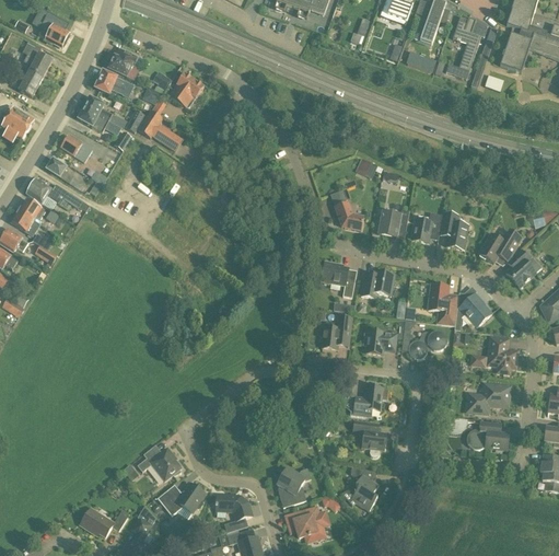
[(276,0),(275,3),(322,19),(327,0),(276,0)]
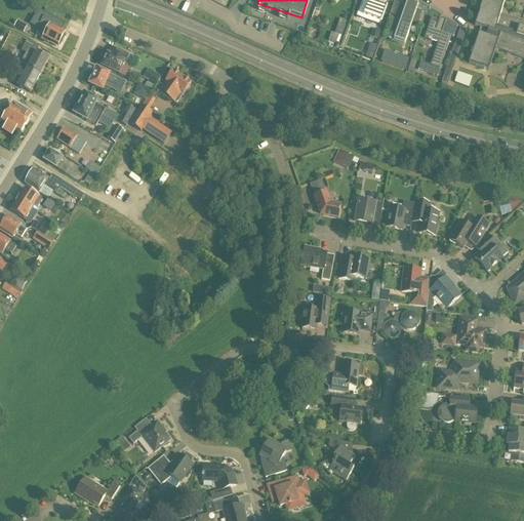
[(380,18),(387,0),(376,0),(360,0),(356,10),(380,18)]
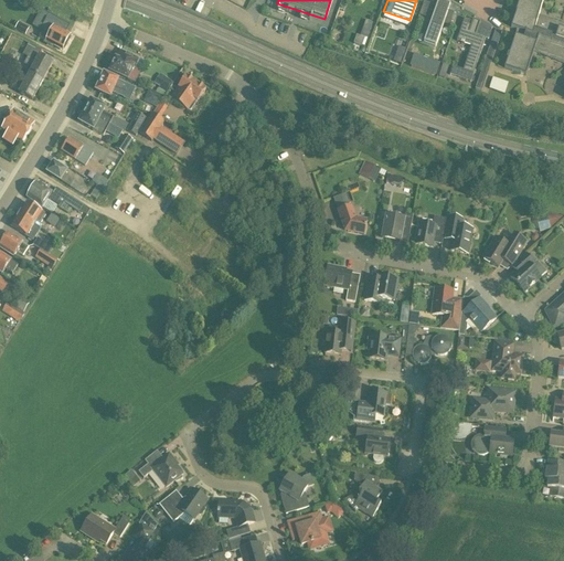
[(448,22),(453,10),(447,8),(448,2),(443,0),(436,0),(435,3),(429,1),(426,13),(431,16),(423,39),(434,42),(443,20),(448,22)]
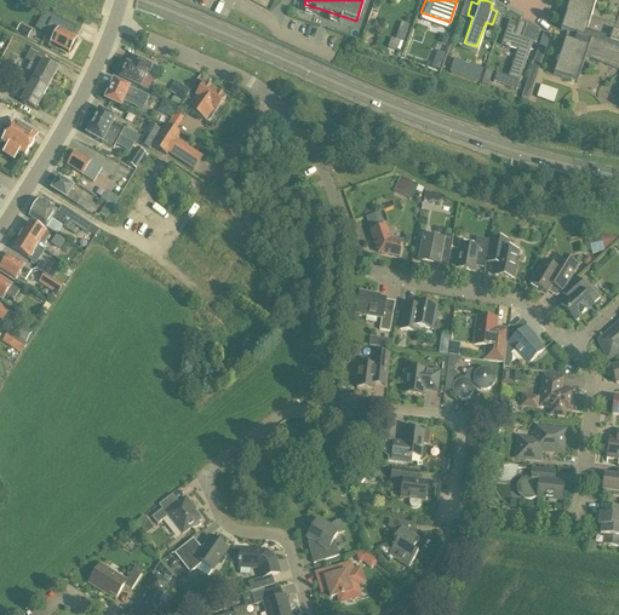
[(618,23),(590,13),(594,0),(567,0),(565,10),(566,10),(560,27),(569,30),(567,36),(565,36),(552,72),(575,79),(585,52),(600,57),(605,45),(617,49),(613,62),(618,63),(618,23)]
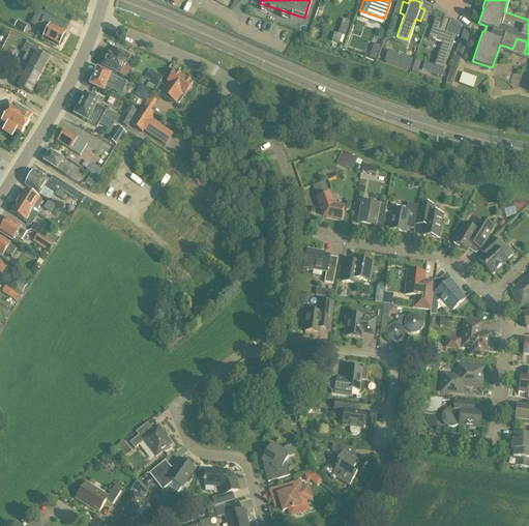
[(434,20),(433,19),(428,35),(431,36),(431,37),(434,38),(435,37),(441,39),(433,62),(423,59),(421,66),(440,74),(453,33),(454,32),(445,29),(448,21),(441,19),(435,17),(434,20)]
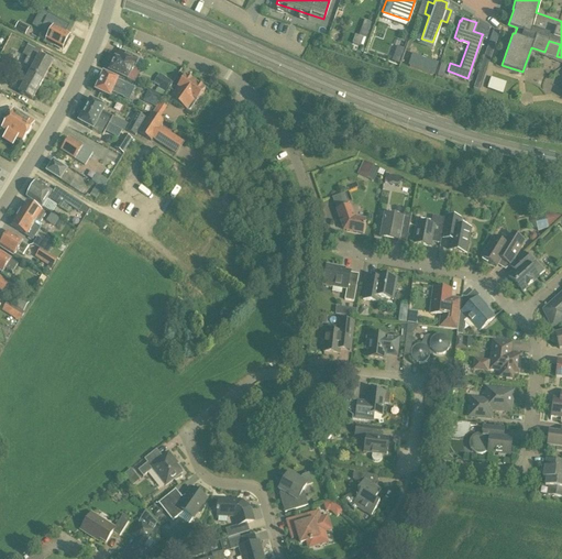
[(24,31),(29,24),(18,19),(14,25),(24,31)]
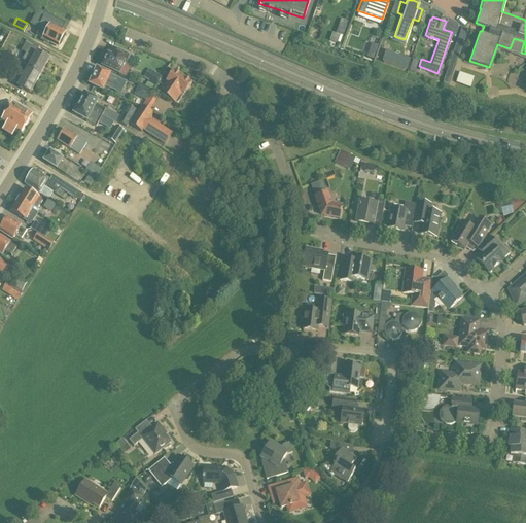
[(64,30),(49,23),(46,28),(40,25),(36,32),(42,35),(41,36),(47,40),(48,38),(57,42),(64,30)]
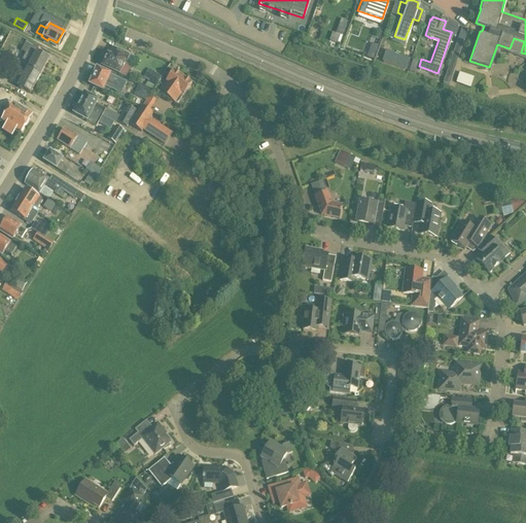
[(448,81),(466,26),(461,24),(443,79),(448,81)]
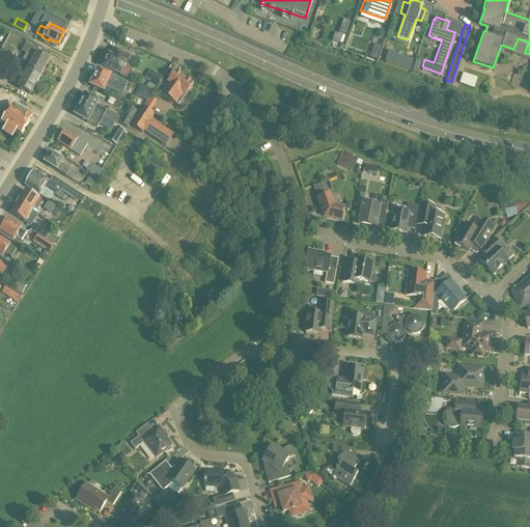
[(27,65),(39,72),(48,57),(35,50),(38,45),(26,37),(21,48),(25,51),(21,57),(29,62),(27,65)]
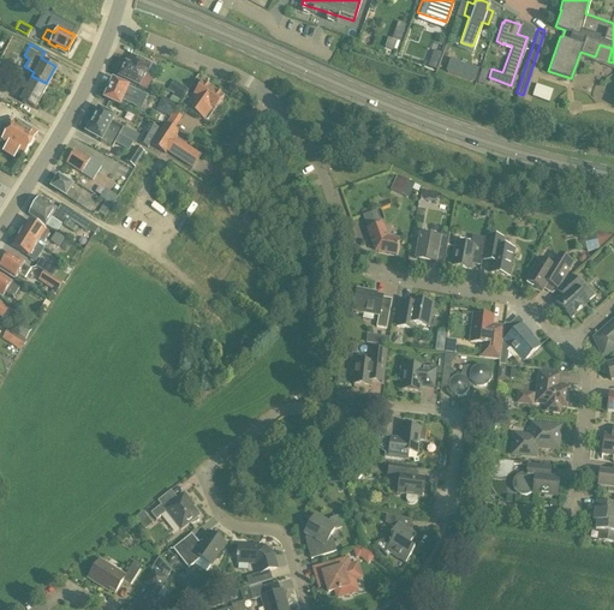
[(150,60),(131,52),(127,61),(125,60),(119,73),(138,83),(142,76),(150,79),(155,70),(147,66),(150,60)]
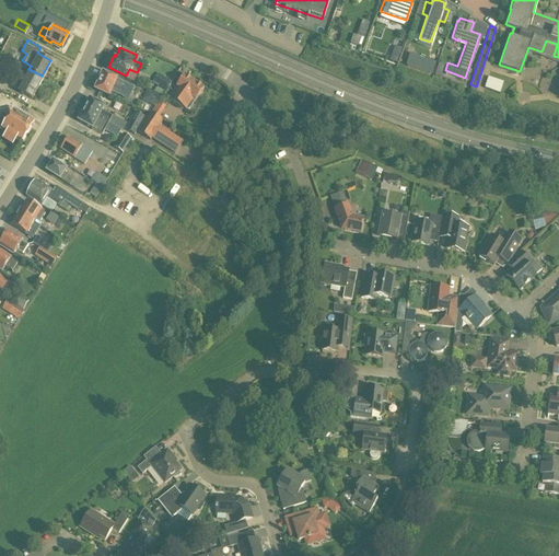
[(32,96),(42,76),(28,69),(23,79),(14,74),(11,82),(20,87),(18,89),(32,96)]
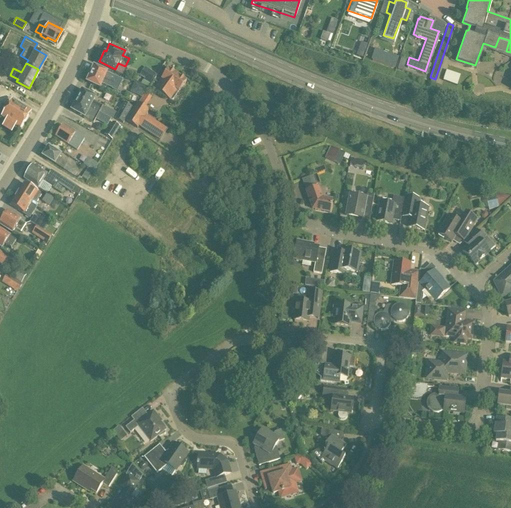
[(115,85),(118,77),(114,75),(115,74),(93,64),(87,79),(99,84),(100,80),(110,85),(111,83),(115,85)]
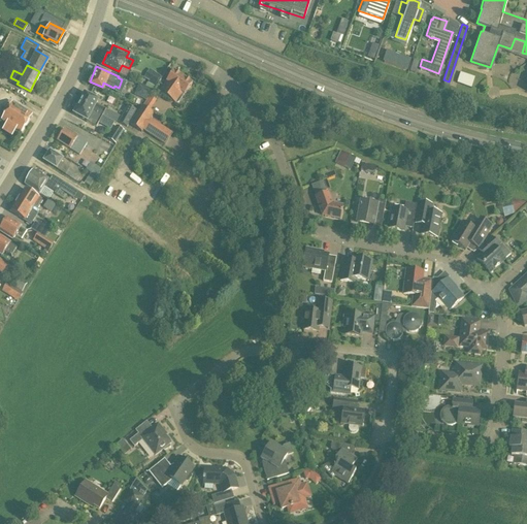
[(177,100),(184,91),(191,80),(173,67),(158,89),(174,100),(174,99),(175,100),(177,100)]
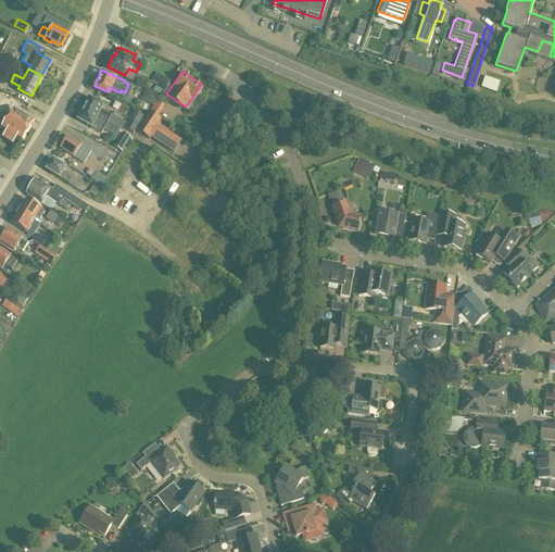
[(154,100),(158,90),(147,86),(142,96),(154,100)]
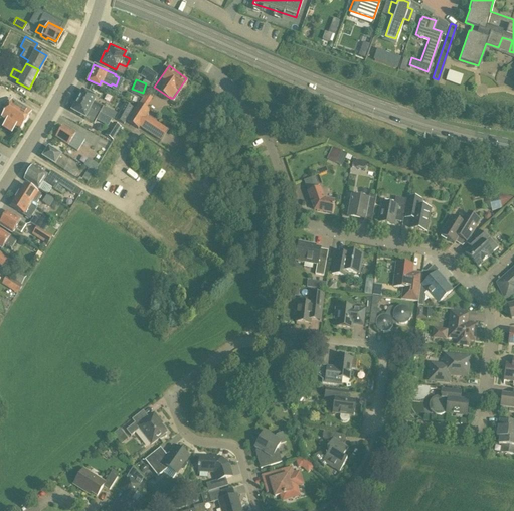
[(76,99),(99,110),(113,117),(117,110),(93,98),(94,96),(81,90),(76,99)]
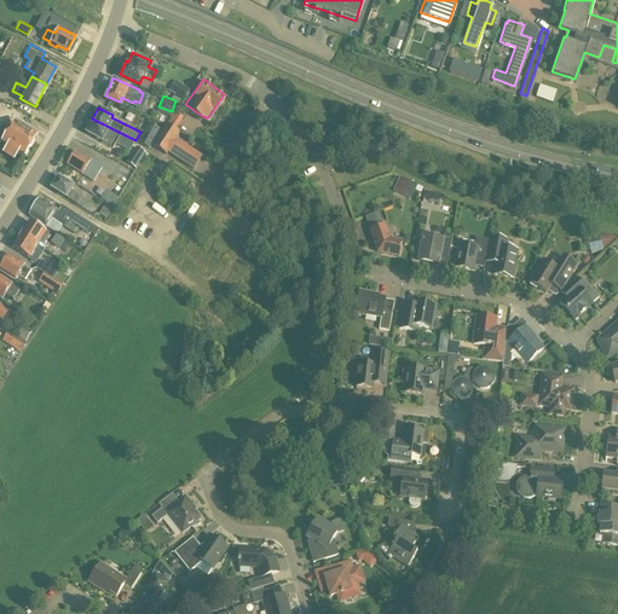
[(165,151),(179,129),(174,126),(183,114),(174,108),(151,142),(165,151)]
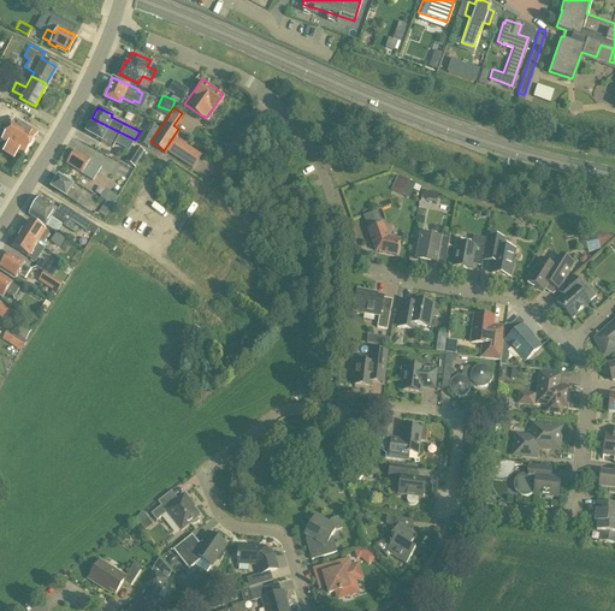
[(24,150),(36,131),(13,116),(1,136),(24,150)]
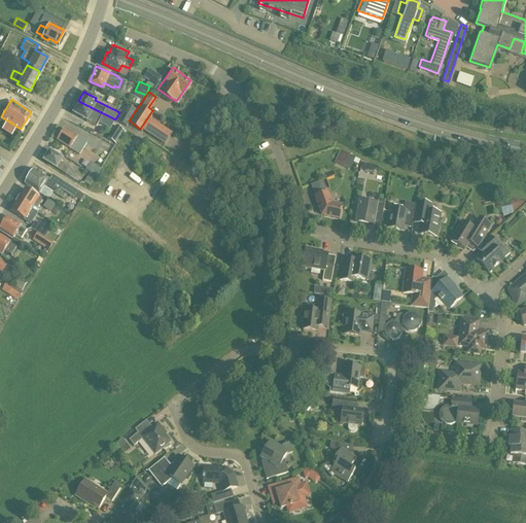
[(98,118),(101,112),(78,101),(74,110),(85,116),(88,113),(98,118)]
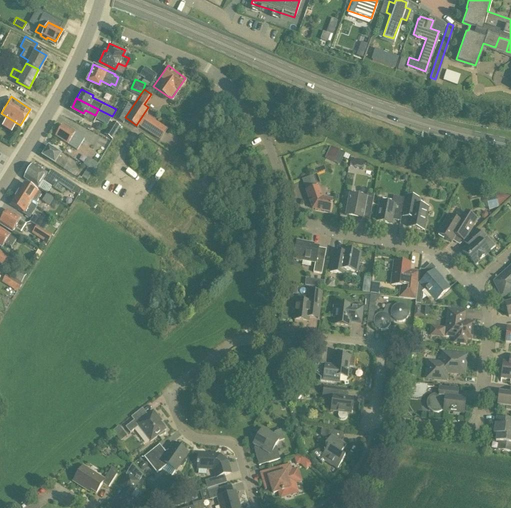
[(122,120),(131,104),(123,99),(114,116),(122,120)]
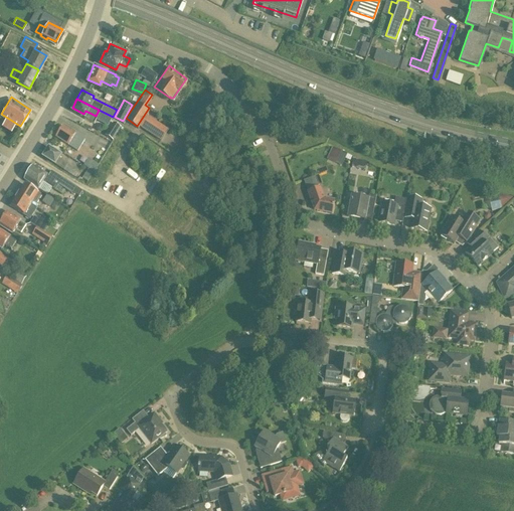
[(112,137),(120,124),(113,119),(104,132),(112,137)]
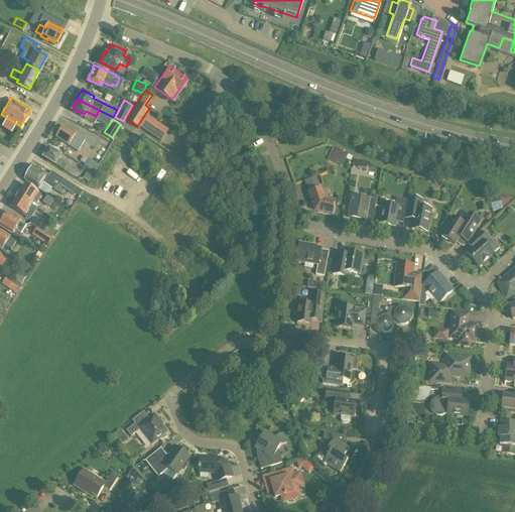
[(75,131),(62,124),(60,127),(59,126),(56,131),(57,132),(55,135),(78,148),(85,137),(84,134),(78,130),(75,131)]
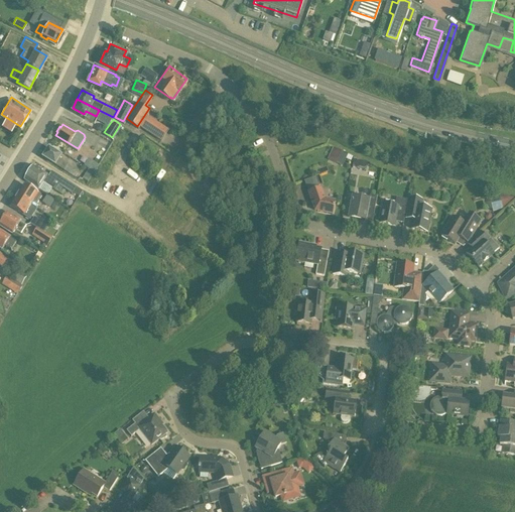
[(110,162),(131,129),(123,124),(102,156),(110,162)]
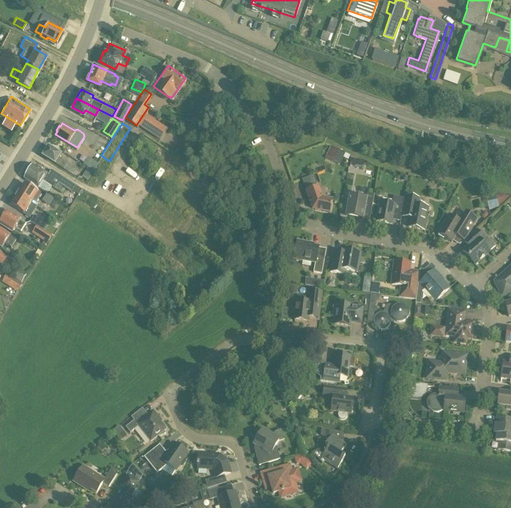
[(347,157),(349,152),(329,143),(324,155),(338,162),(342,154),(347,157)]
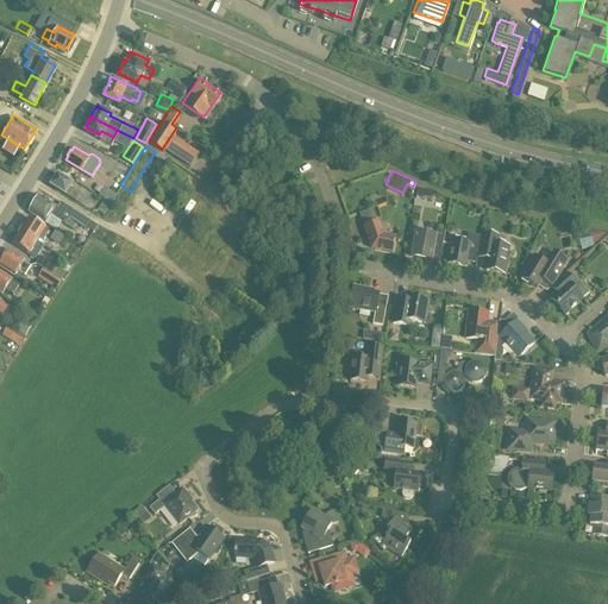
[(88,206),(91,201),(77,193),(79,190),(68,183),(70,181),(57,172),(50,182),(88,206)]
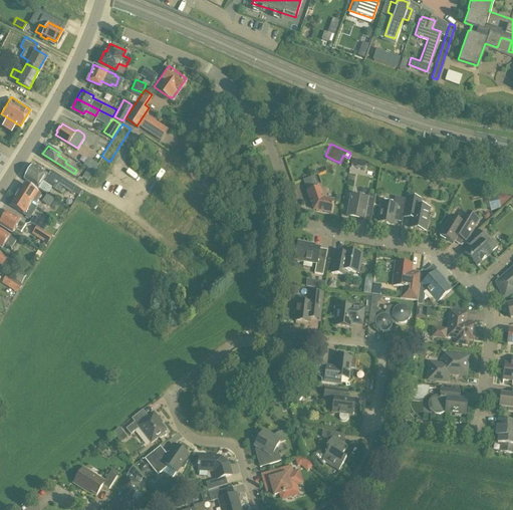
[(87,166),(92,170),(97,161),(87,155),(82,163),(87,166)]
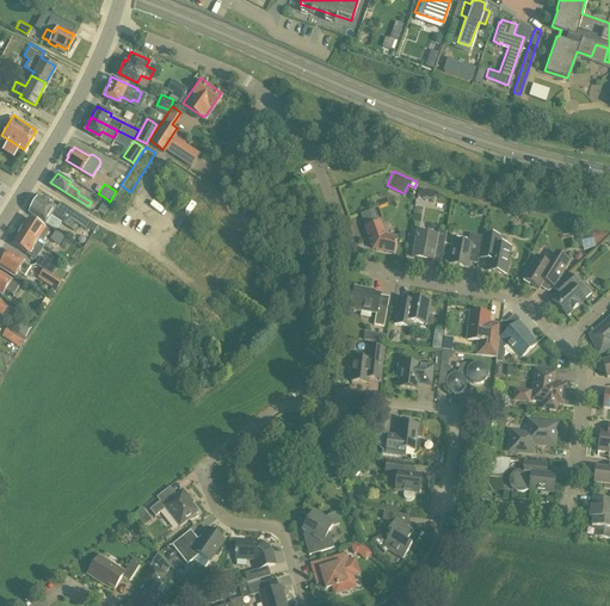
[(56,205),(54,205),(55,204),(38,193),(28,209),(44,220),(49,212),(68,224),(75,214),(81,218),(80,221),(88,227),(92,222),(88,218),(60,199),(56,205)]
